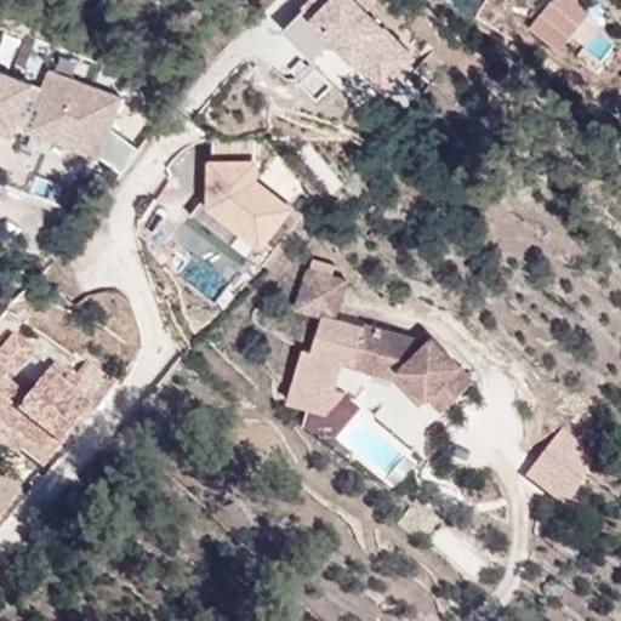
[(307,0),(279,28),(309,60),(330,38),(352,60),(355,57),(369,72),(396,46),(363,12),(368,6),(362,0),(307,0)]
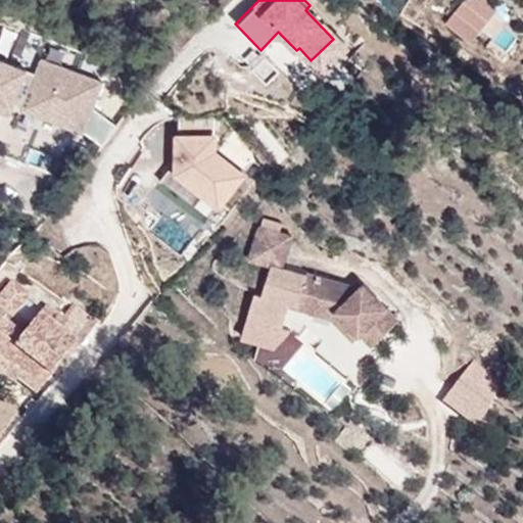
[(311,60),(299,48),(296,50),(319,73),(343,49),(333,39),(311,60)]
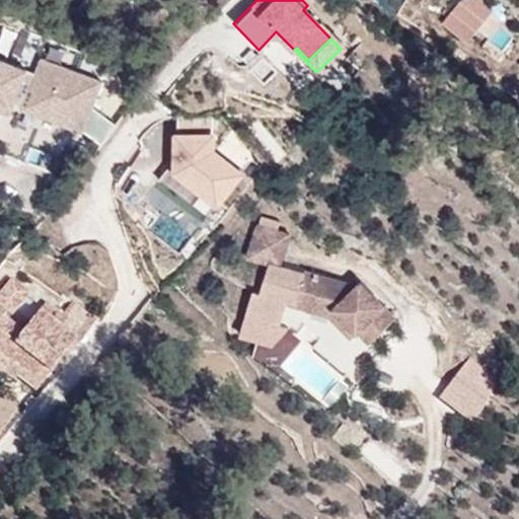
[(0,106),(11,112),(14,104),(26,70),(0,59),(0,106)]
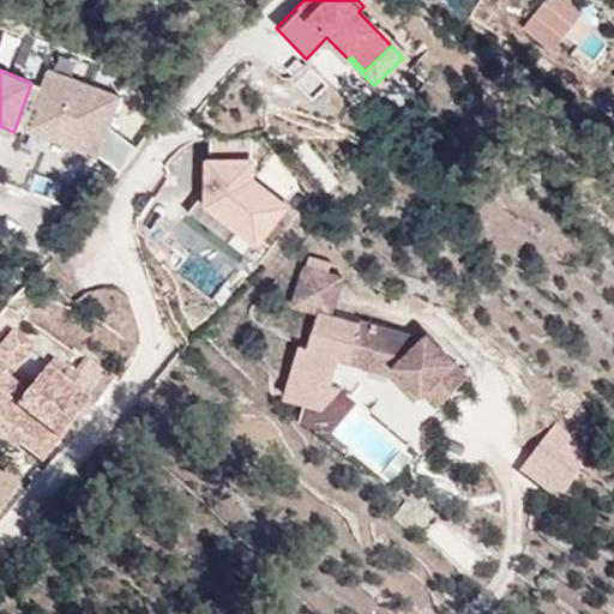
[(120,97),(49,70),(42,88),(30,120),(53,128),(50,137),(74,146),(78,138),(102,146),(120,97)]
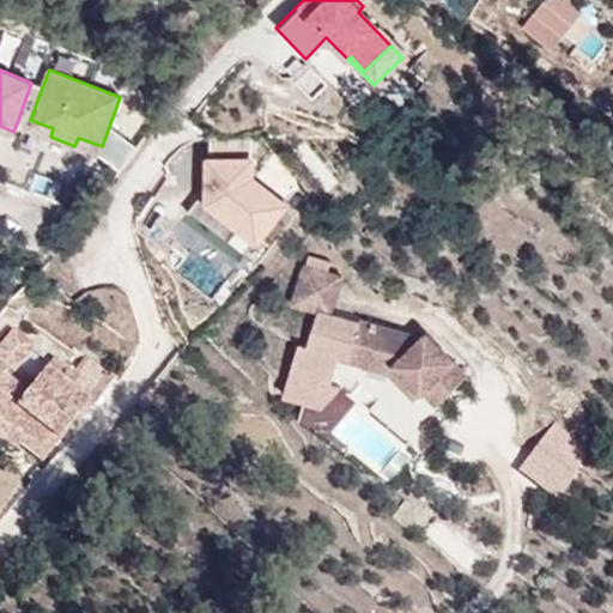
[(31,83),(17,123),(26,127),(30,120),(42,87),(31,83)]
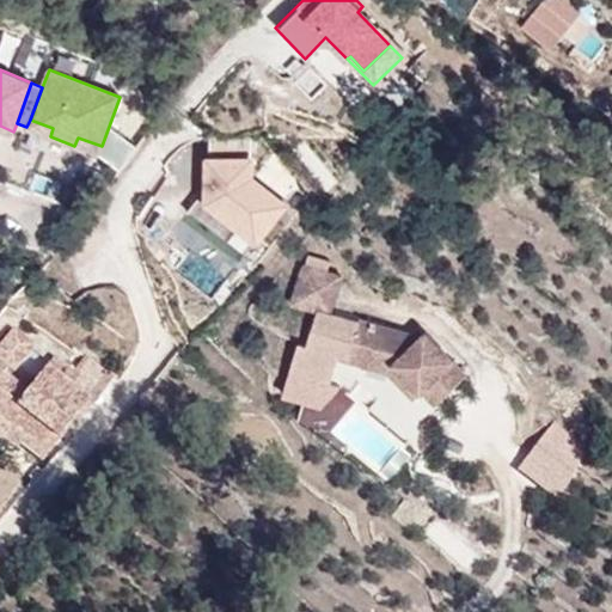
[(53,128),(30,120),(26,127),(50,136),(53,128)]
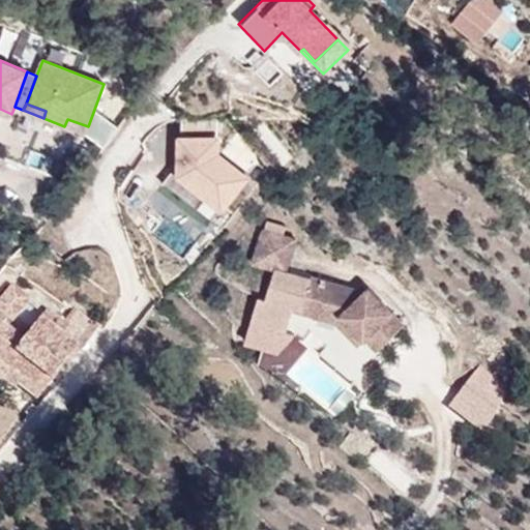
[(215,154),(215,118),(181,117),(183,159),(166,182),(214,219),(245,177),(215,154)]
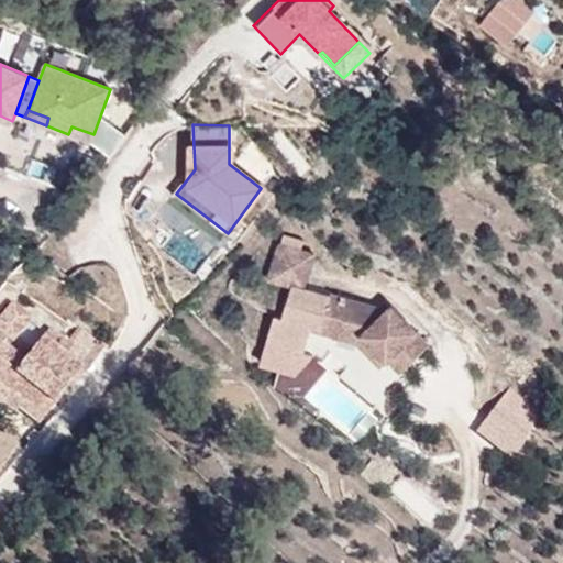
[(94,134),(72,127),(68,134),(90,142),(94,134)]
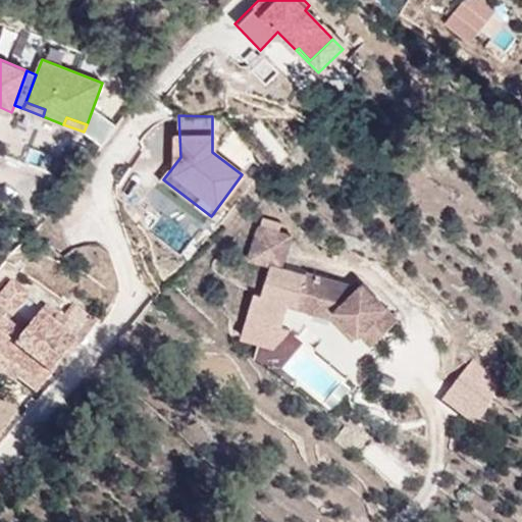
[(351,285),(307,272),(306,275),(281,267),(292,236),(279,231),(282,222),(264,217),(261,226),(260,226),(251,258),(272,264),(263,294),(256,292),(249,316),(282,326),(290,305),(291,301),(341,316),(359,334),(372,346),(398,320),(362,284),(358,288),(351,285)]
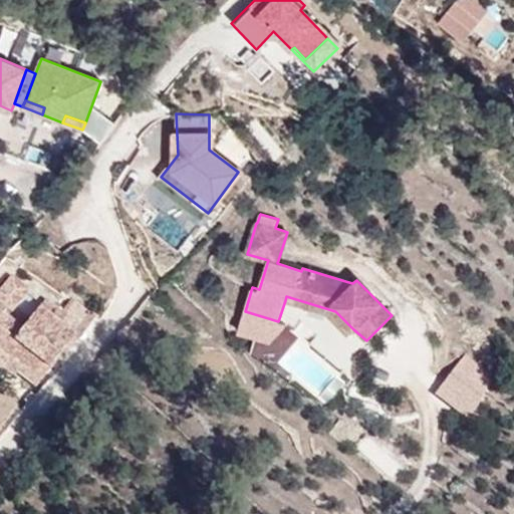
[(356,280),(351,275),(345,281),(352,283),(356,280)]
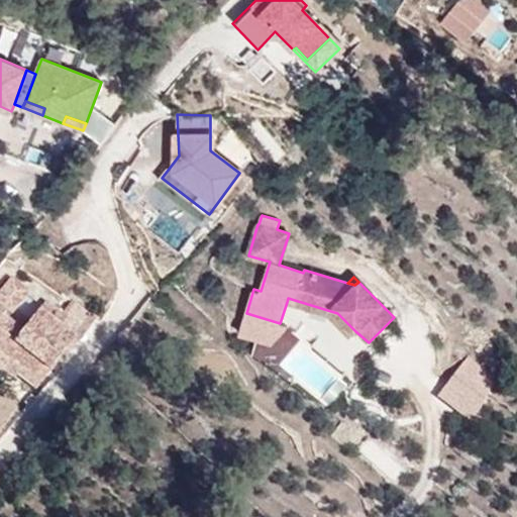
[(27,292),(11,278),(0,292),(0,304),(6,310),(11,313),(27,292)]
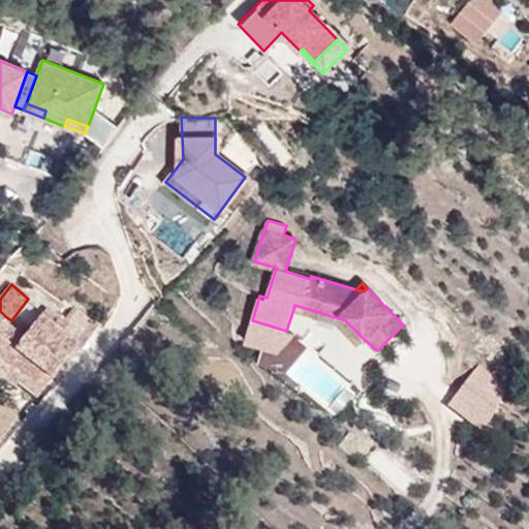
[(364,339),(345,320),(294,305),(293,309),(335,320),(359,344),(364,339)]
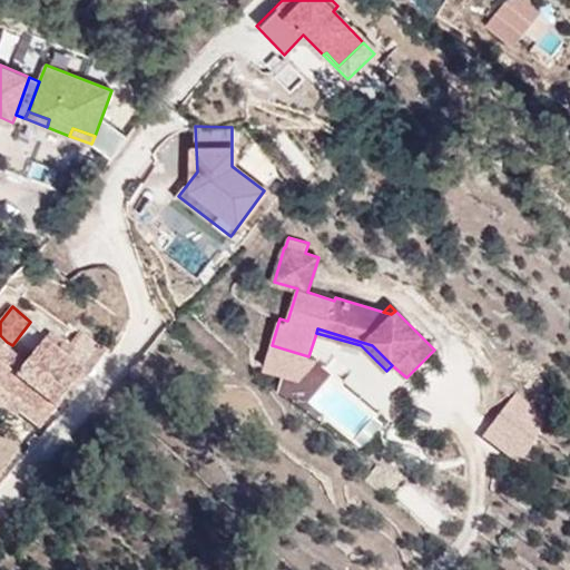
[(87,376),(106,352),(80,331),(68,345),(74,350),(66,360),(87,376)]
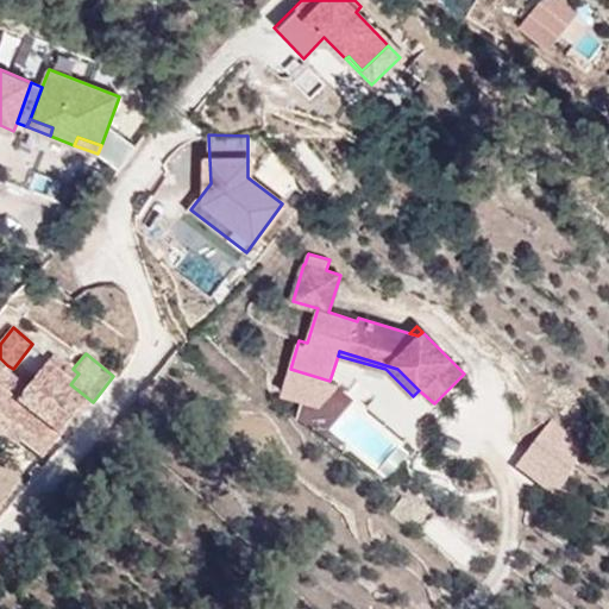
[(0,369),(0,412),(4,416),(0,420),(0,425),(19,441),(42,458),(68,425),(71,428),(93,402),(70,384),(79,374),(73,369),(54,355),(26,390),(4,372),(0,369)]
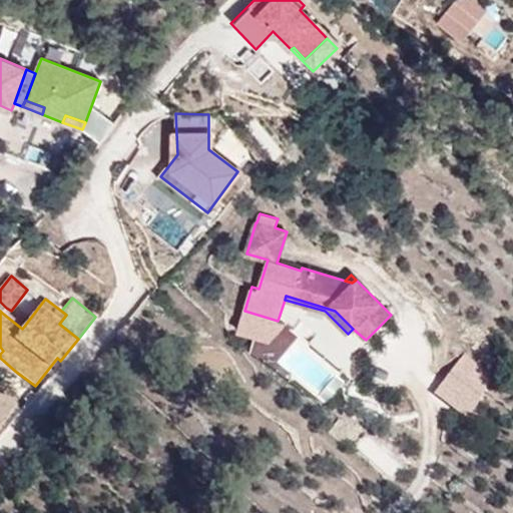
[(271,341),(287,323),(278,321),(244,311),(238,331),(271,341)]
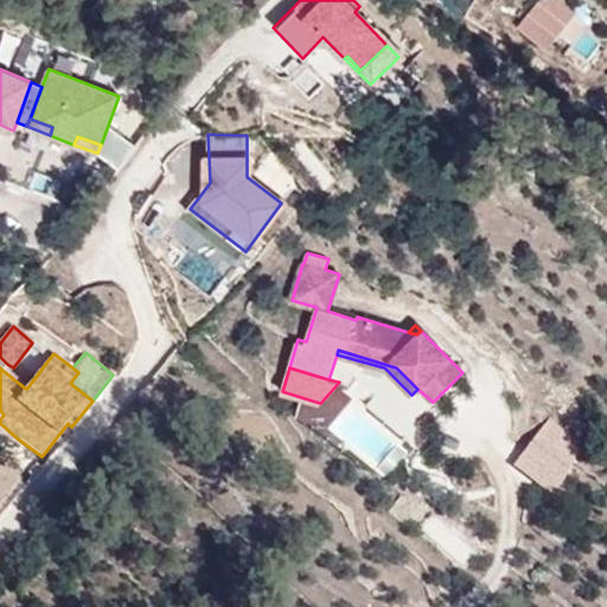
[(0,419),(4,415),(0,410),(0,438),(13,448),(19,440),(0,423),(0,419)]
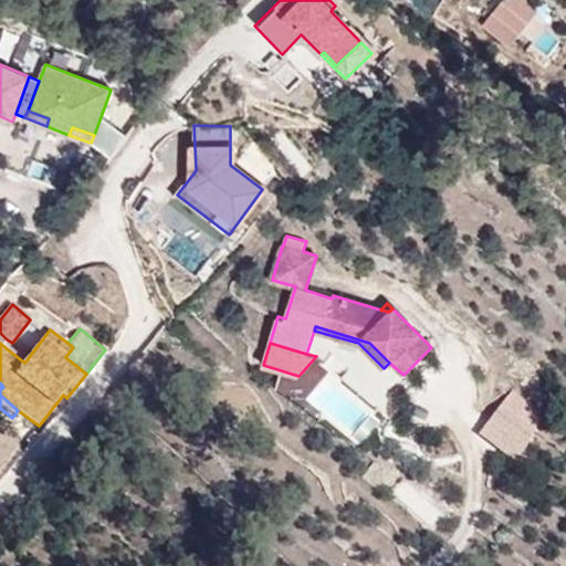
[(532,426),(513,410),(499,427),(519,441),(532,426)]
